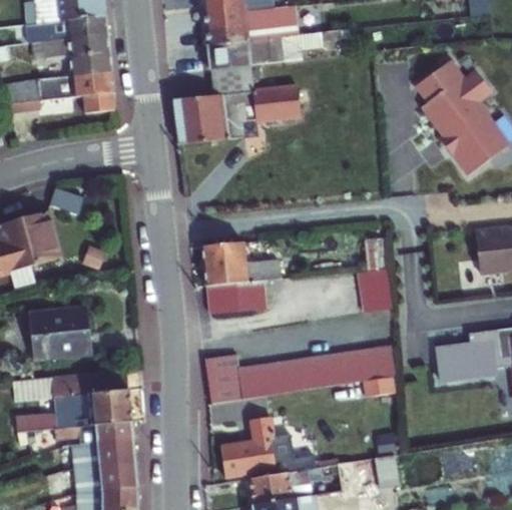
[(36,22),(34,0),(23,1),(26,23),(35,22),(36,22)]
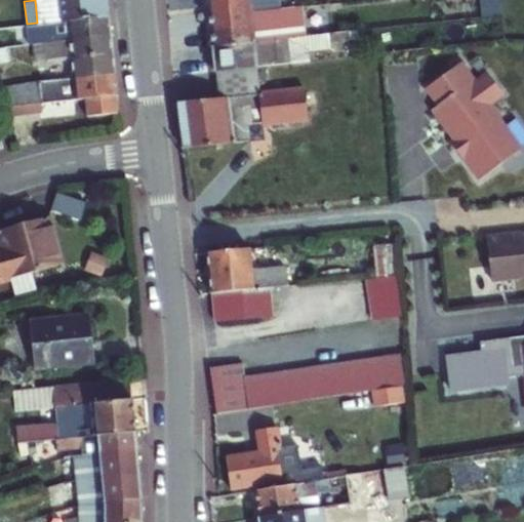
[(37,23),(62,19),(58,0),(35,0),(37,23)]
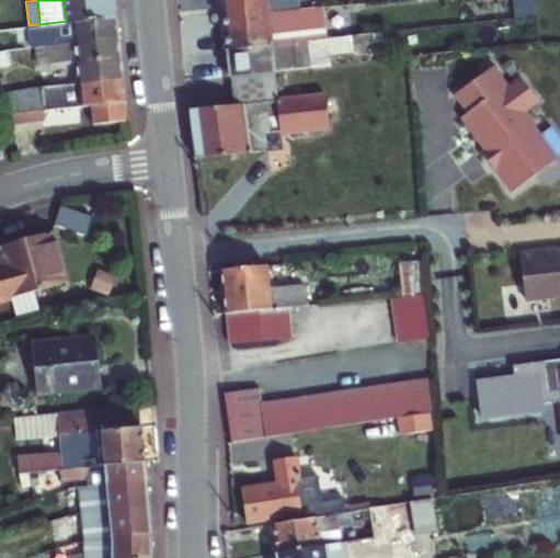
[(63,0),(66,21),(70,21),(114,15),(112,0),(63,0)]
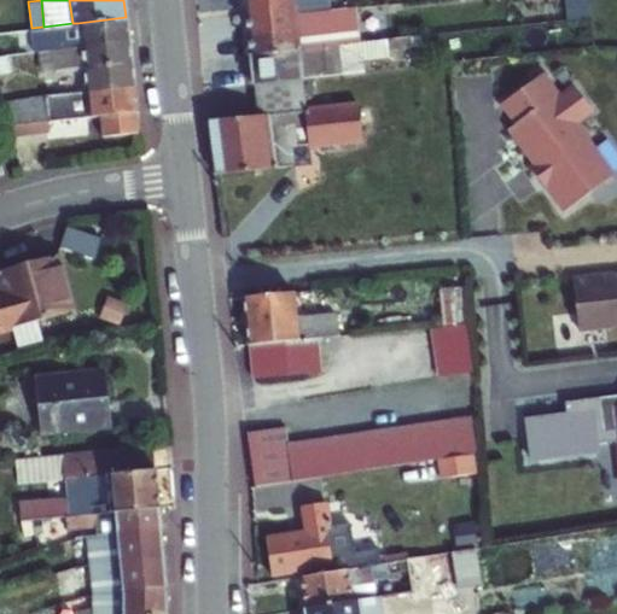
[(290,6),(289,0),(243,0),(245,12),(290,6)]
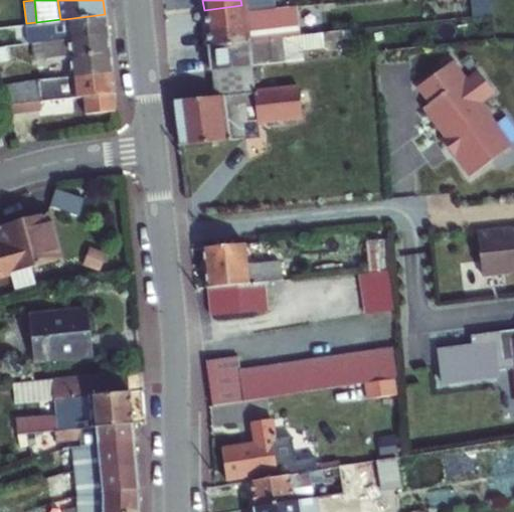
[(240,0),(241,5),(242,10),(274,7),(273,0),(240,0)]
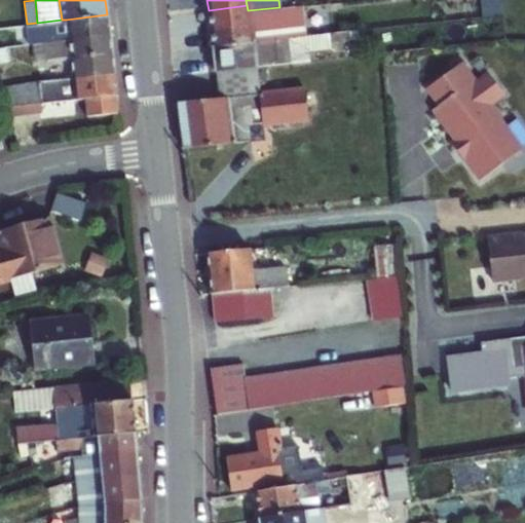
[(483,15),(481,0),(449,0),(452,19),(483,15)]
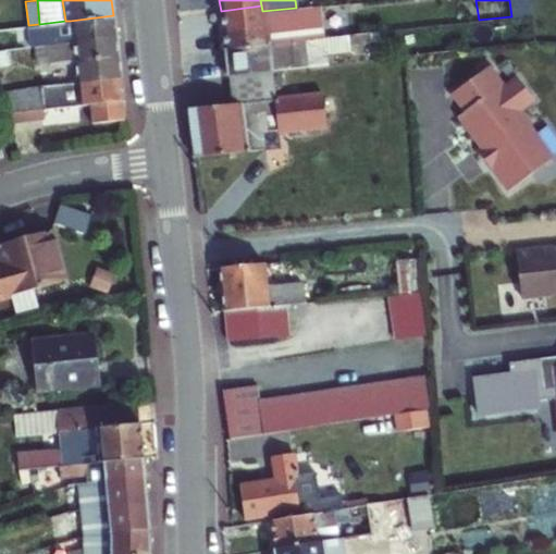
[(529,14),(527,0),(509,0),(511,16),(529,14)]
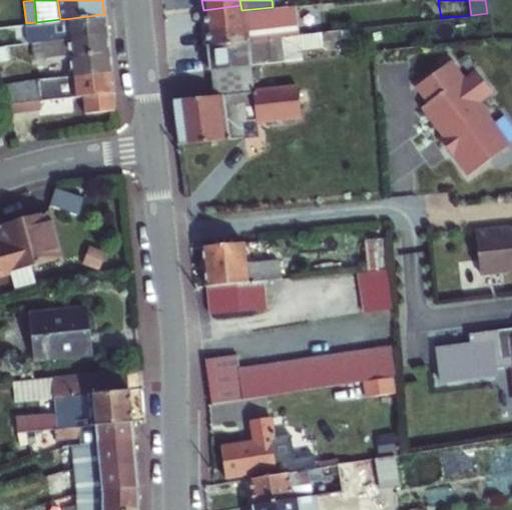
[(287,5),(288,15),(300,14),(299,4),(287,5)]
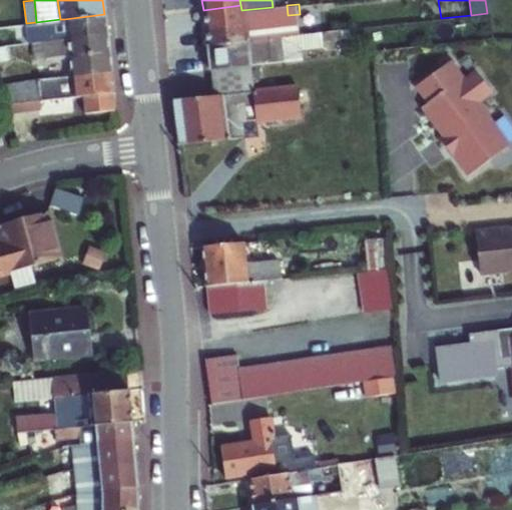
[(206,44),(243,40),(241,10),(240,5),(203,10),(204,27),(206,44)]
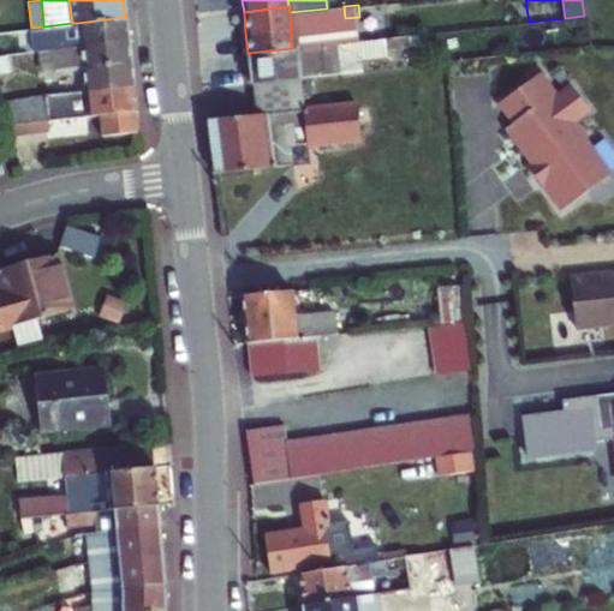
[(290,12),(292,48),(296,48),(338,43),(347,42),(345,18),(344,6),(327,9),(290,12)]
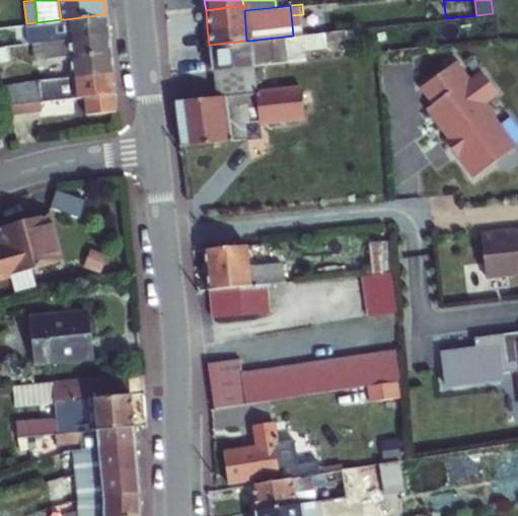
[(105,14),(65,19),(67,38),(107,33),(106,23),(105,14)]
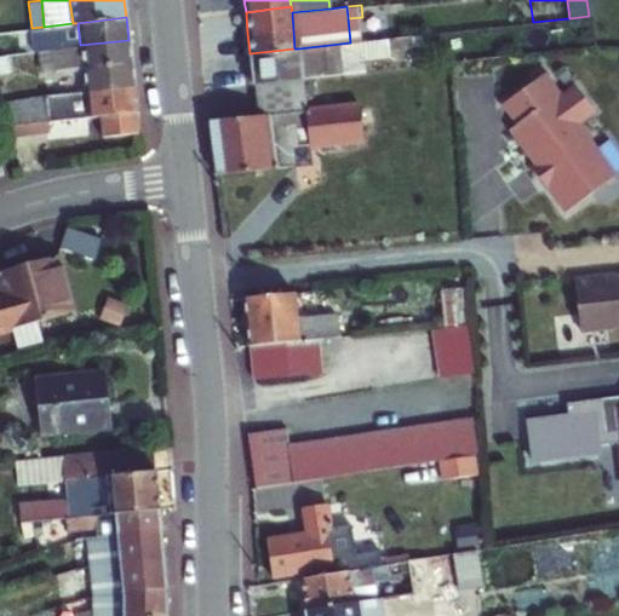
[(80,45),(78,23),(73,23),(44,27),(43,27),(44,36),(32,38),(33,51),(39,50),(52,49),(80,45)]
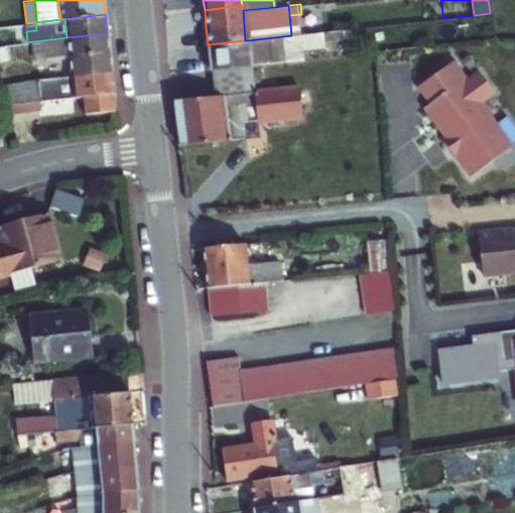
[(26,23),(25,23),(26,31),(36,30),(35,22),(26,23)]
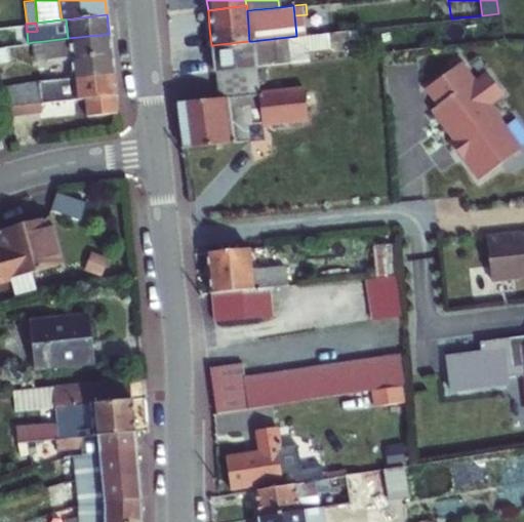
[(348,30),(349,39),(361,38),(360,29),(348,30)]
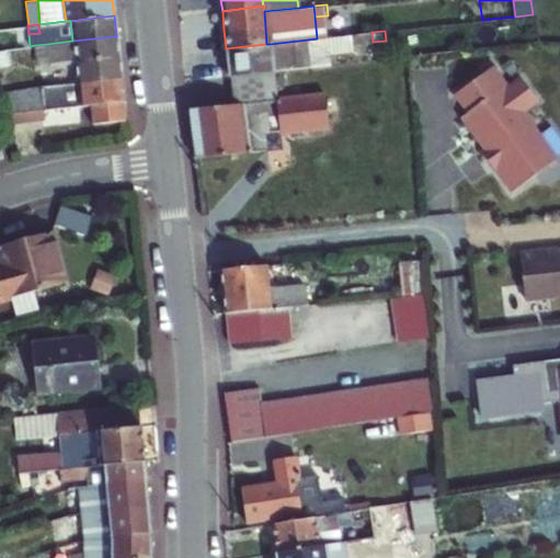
[(351,34),(353,44),(373,42),(372,32),(351,34)]
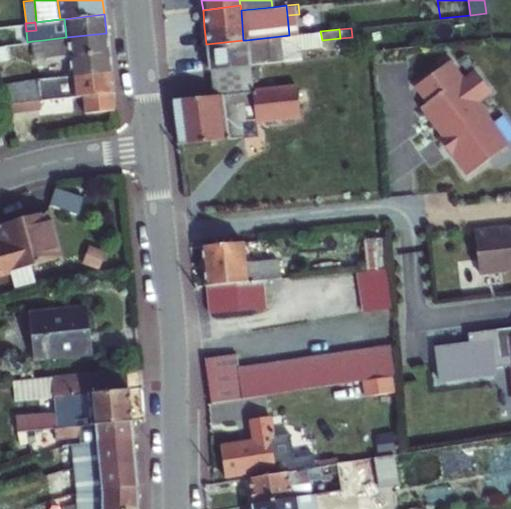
[(322,40),(320,31),(289,35),(281,36),(283,60),(301,58),(300,49),(322,46),(322,40)]
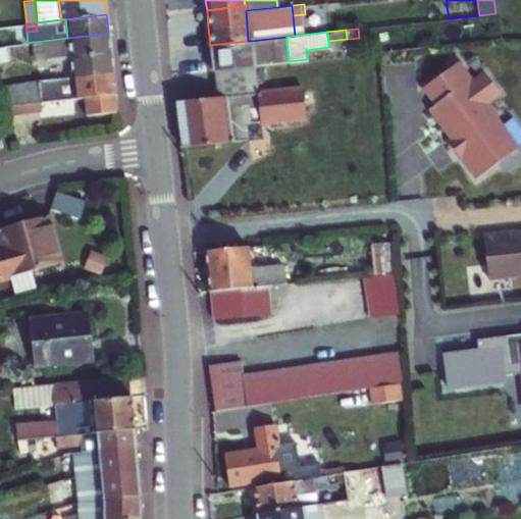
[(108,34),(67,38),(69,57),(71,76),(113,72),(111,57),(108,34)]
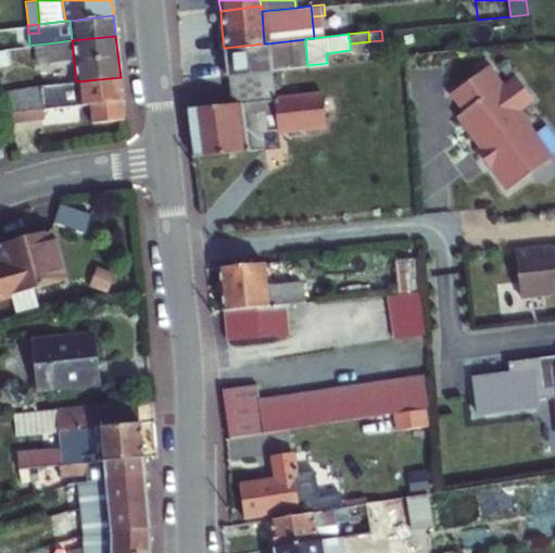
[(270,70),(307,65),(305,39),(267,44),(270,70)]
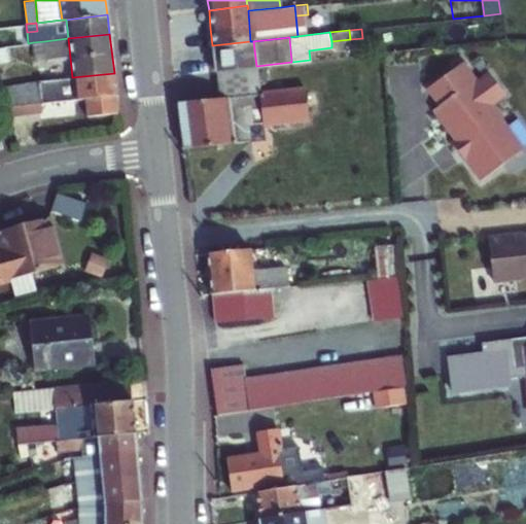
[(70,58),(68,38),(44,41),(46,61),(70,58)]
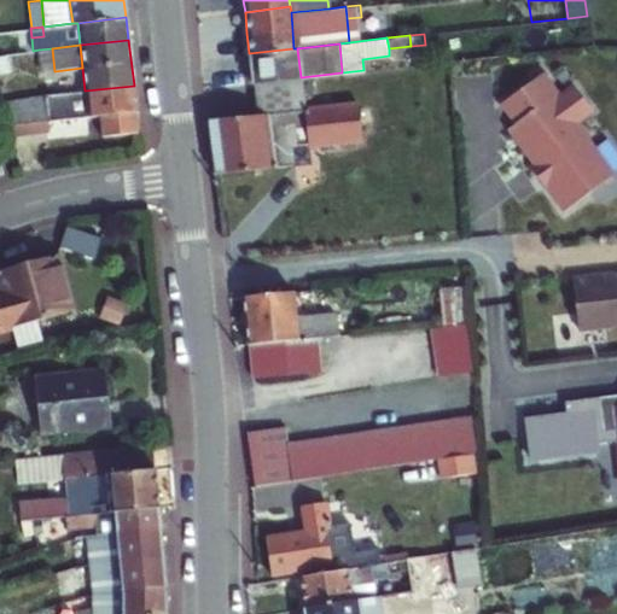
[(54,71),(52,48),(39,50),(41,72),(54,71)]
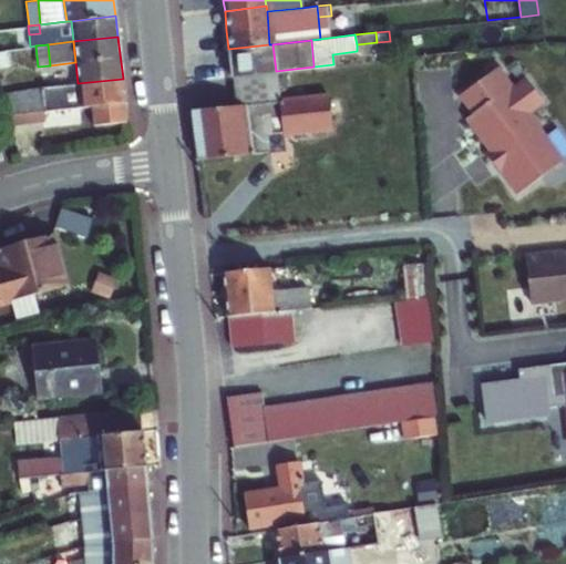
[(232,77),(276,71),(273,44),(269,44),(228,49),(229,64),(232,77)]
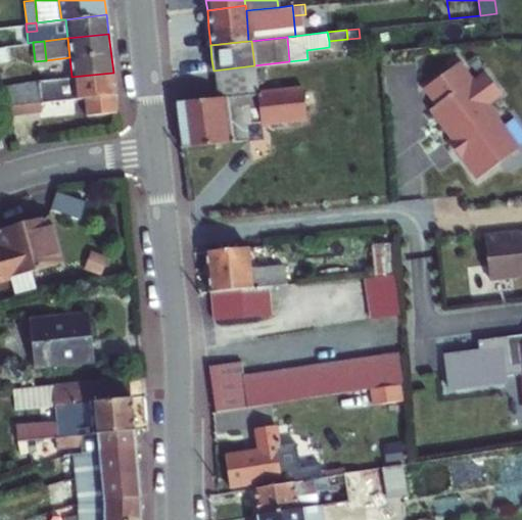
[(455,63),(420,87),(432,104),(425,108),(458,156),(455,158),(470,181),(511,153),(479,106),(494,95),(482,77),(470,85),(455,63)]
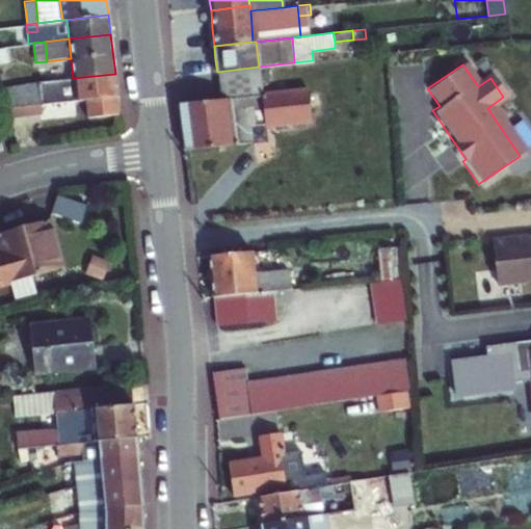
[(217,72),(219,99),(230,98),(262,94),(259,67),(217,72)]
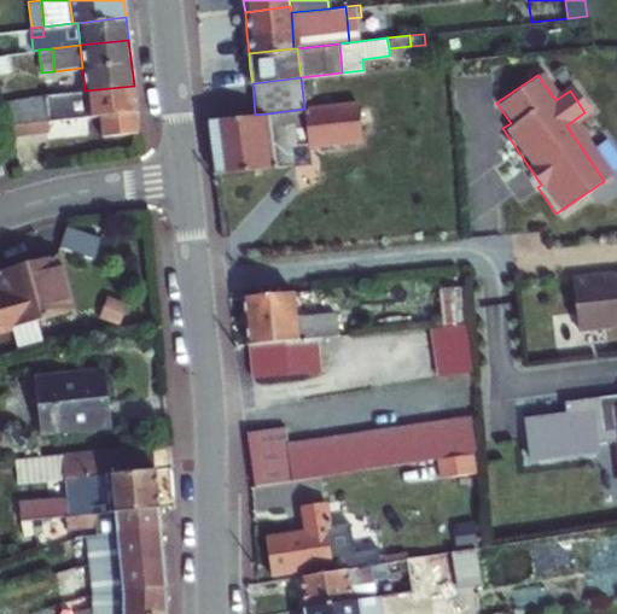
[(98,115),(134,110),(137,110),(135,98),(134,86),(85,91),(88,116),(98,115)]
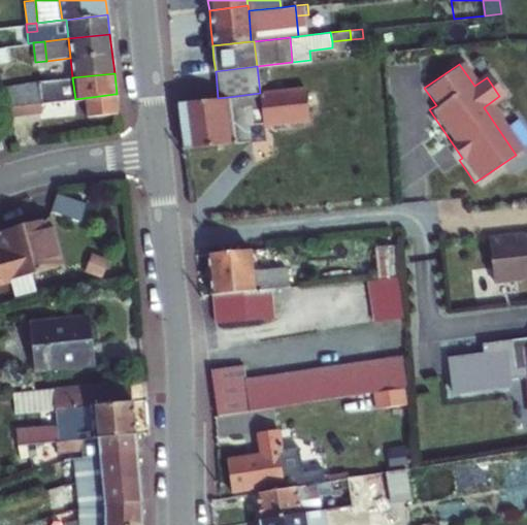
[(38,81),(40,102),(75,99),(72,77),(38,81)]
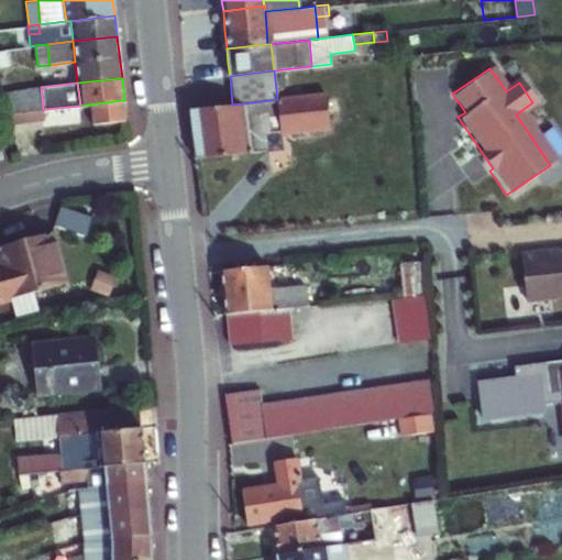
[(44,118),(43,109),(41,87),(1,91),(4,122),(44,118)]
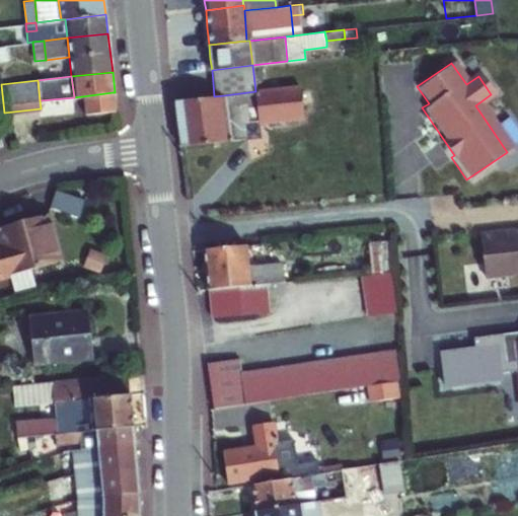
[(255,91),(259,121),(303,116),(299,86),(255,91)]
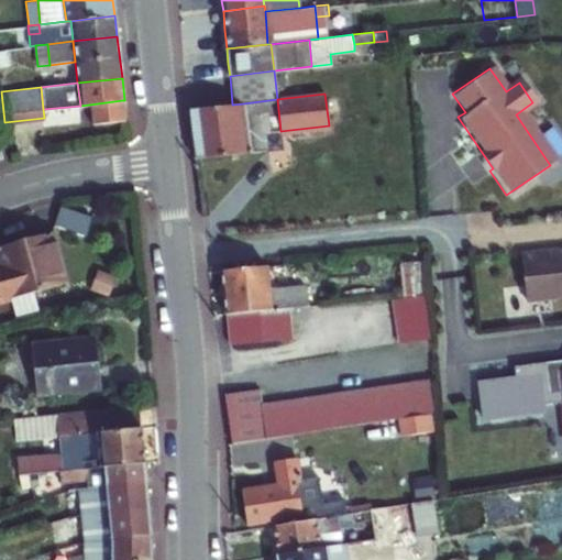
[(281,131),(277,99),(243,103),(249,152),(266,150),(264,133),(281,131)]
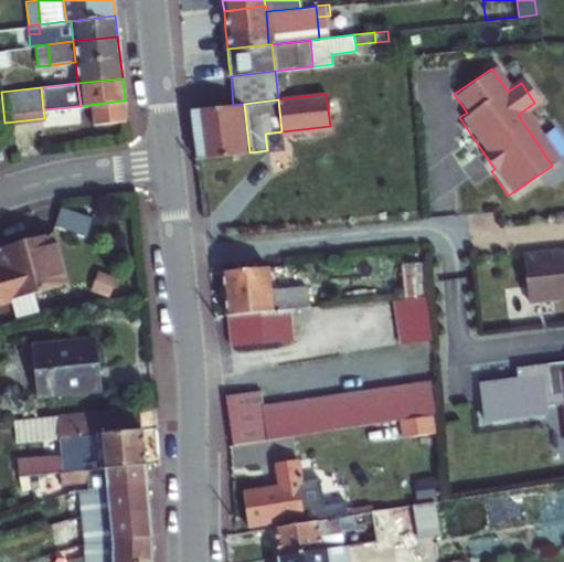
[(125,120),(123,101),(89,105),(92,124),(125,120)]
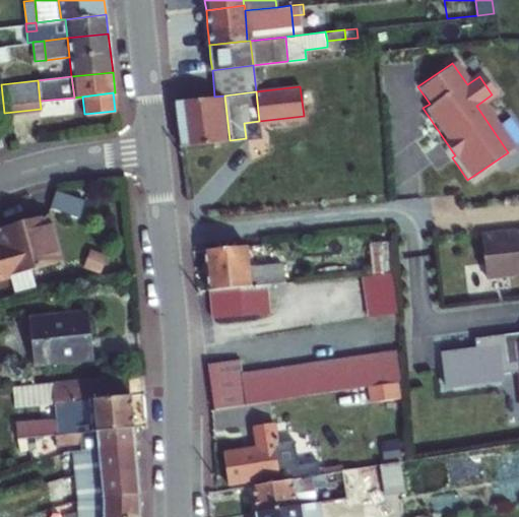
[(179,146),(230,140),(224,95),(214,97),(173,102),(176,124),(179,146)]
